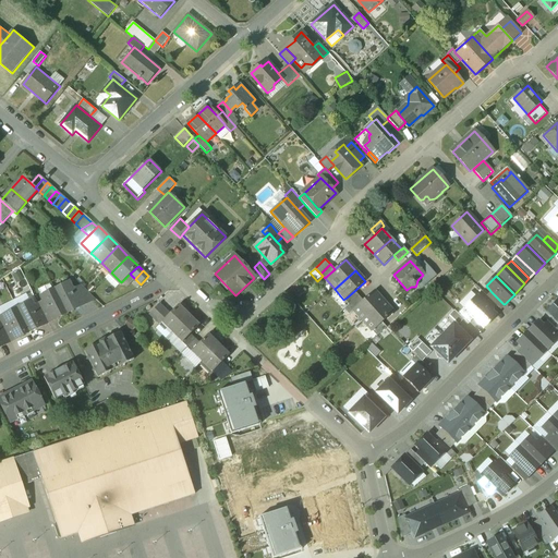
[(71,291),(68,283),(55,290),(67,314),(80,307),(79,306),(71,291)]
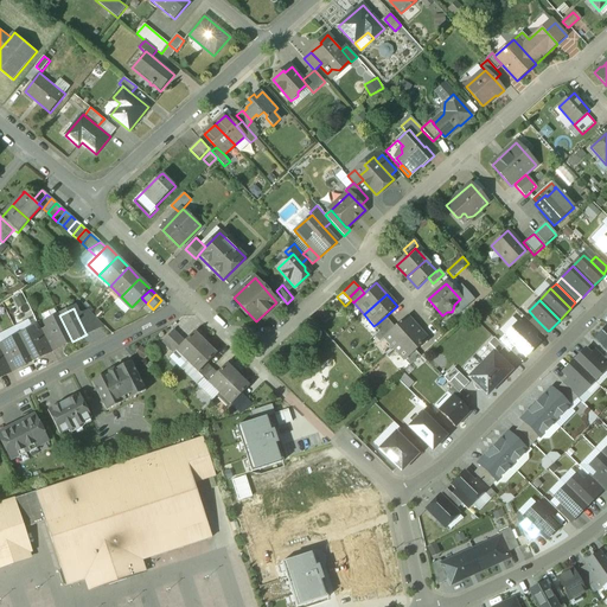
[(88,312),(77,317),(85,333),(102,325),(88,312)]
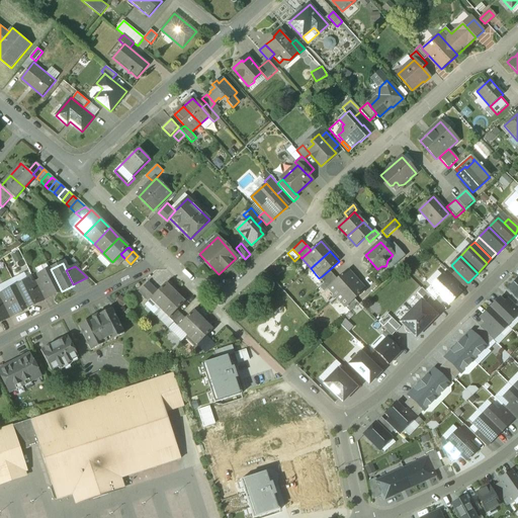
[(62,291),(51,269),(38,275),(40,280),(50,296),(50,297),(62,291)]
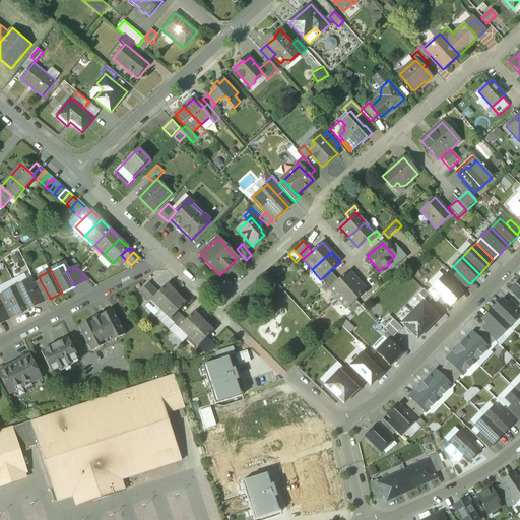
[(330,271),(323,277),(320,279),(325,283),(334,275),(330,271)]
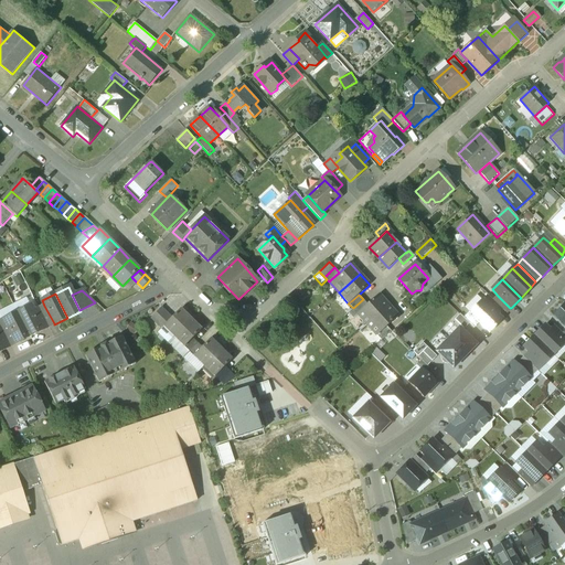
[(368,305),(358,313),(358,315),(368,324),(387,306),(379,295),(368,305)]
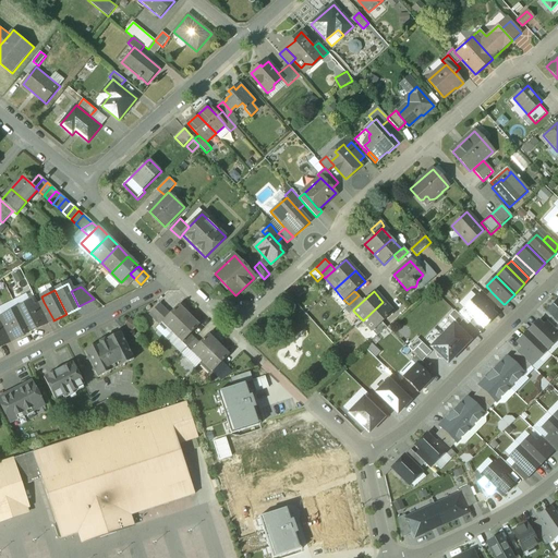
[(504,304),(492,292),(487,298),(497,306),(499,308),(504,304)]
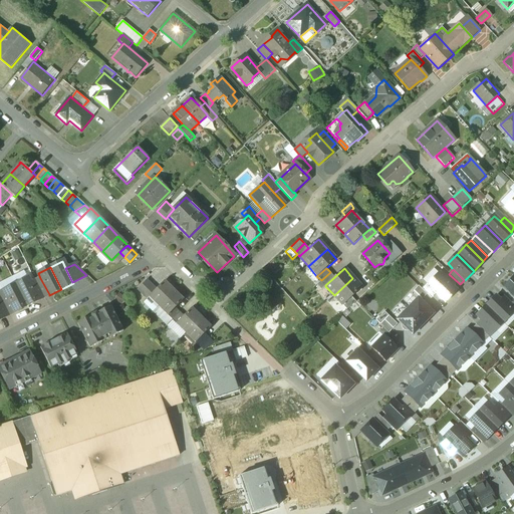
[(449,274),(445,270),(440,275),(453,287),(458,282),(449,274)]
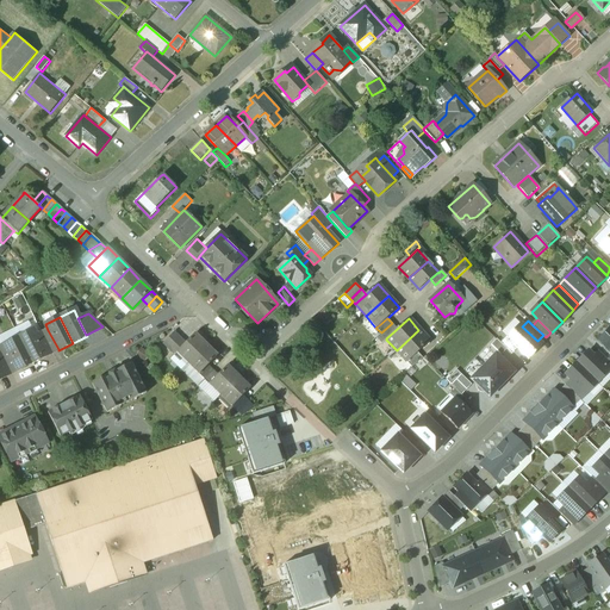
[(381,332),(375,338),(381,344),(386,340),(386,338),(397,329),(392,323),(381,332)]
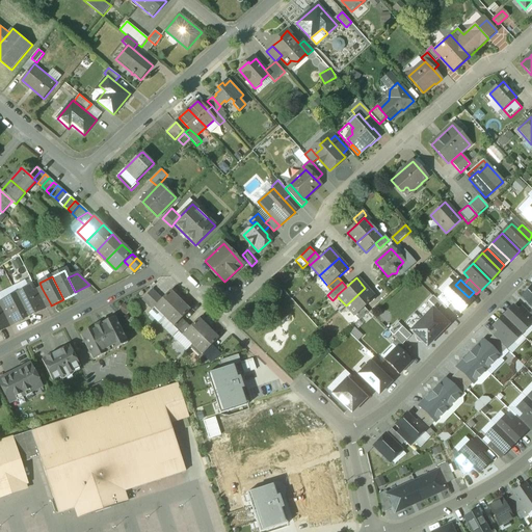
[(454,284),(449,289),(448,289),(447,290),(448,290),(443,295),(451,304),(460,313),(472,301),(469,297),(455,285),(454,284)]
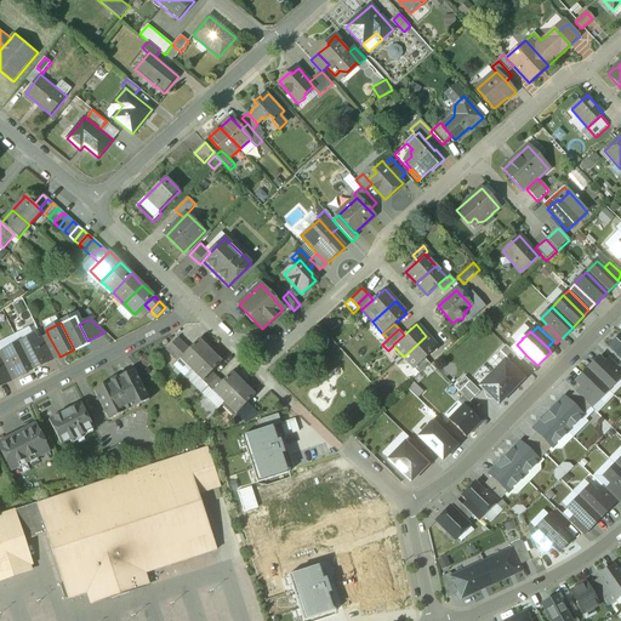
[(60,355),(49,336),(43,340),(52,359),(60,355)]
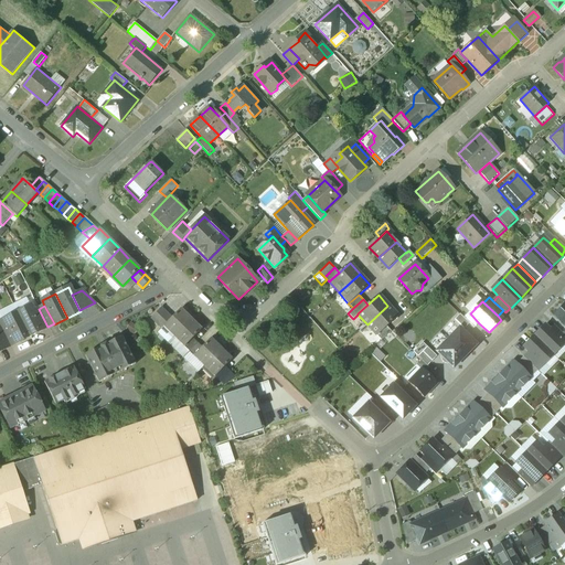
[(387,306),(368,324),(376,336),(387,327),(397,317),(387,306)]
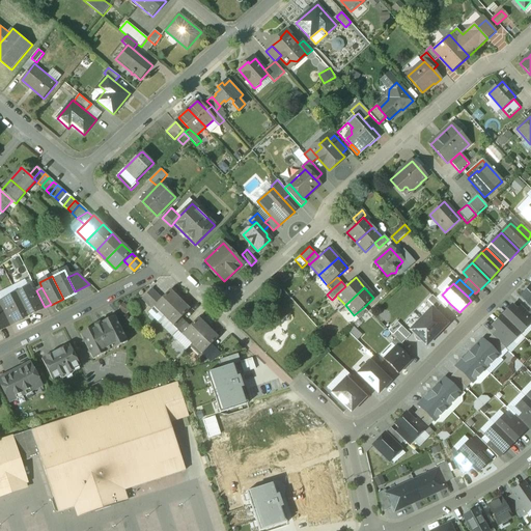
[(530,287),(521,298),(530,307),(530,287)]
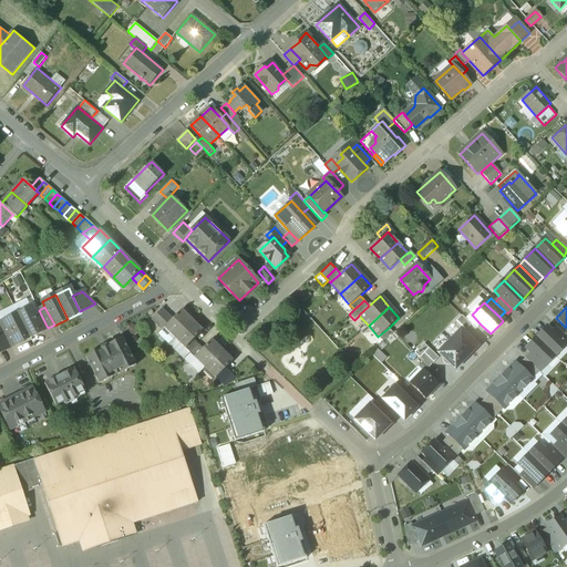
[(33,312),(30,308),(18,315),(29,338),(42,331),(33,312)]
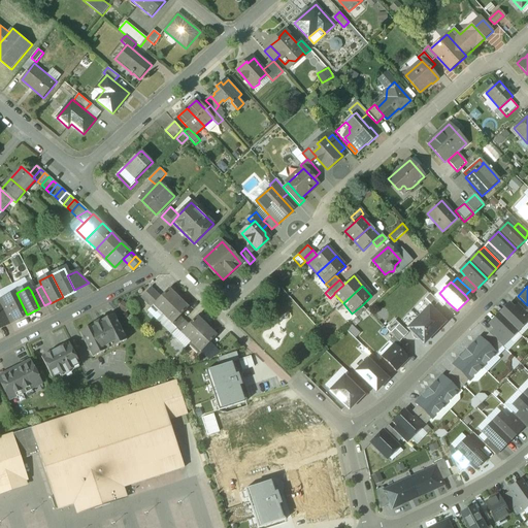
[(161,297),(151,288),(141,298),(152,308),(154,306),(153,305),(161,297)]
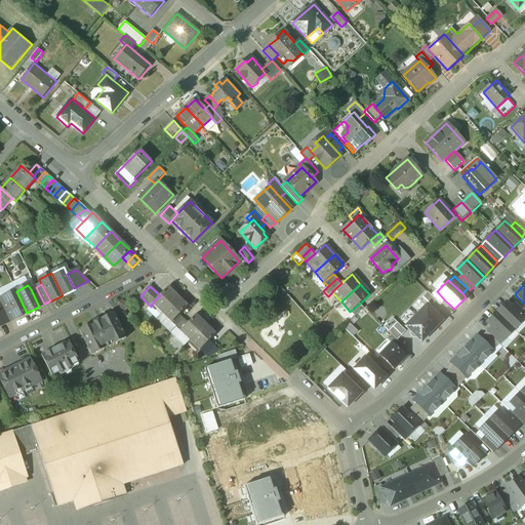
[(44,304),(36,287),(31,289),(39,306),(44,304)]
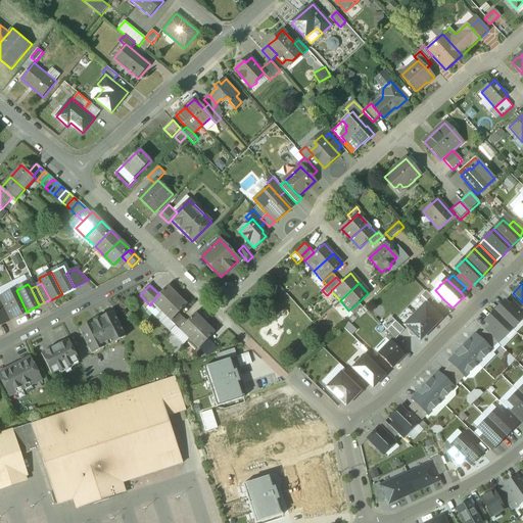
[(159,294),(151,302),(152,303),(161,312),(177,295),(168,286),(159,294)]
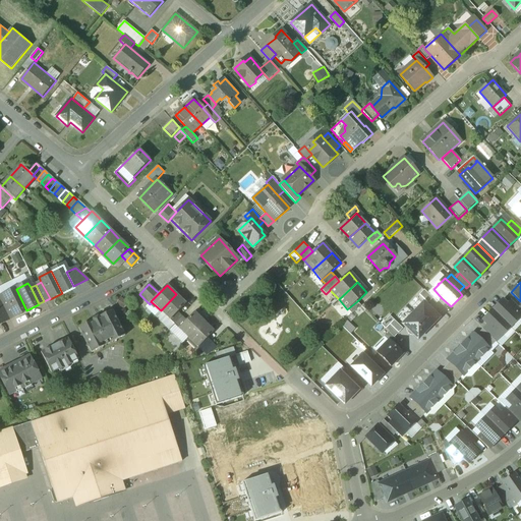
[(16,289),(4,295),(5,298),(14,315),(15,316),(26,310),(16,289)]
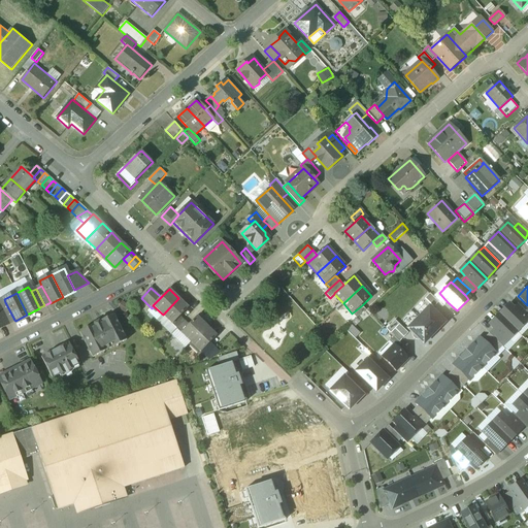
[(448,302),(439,293),(434,298),(438,302),(442,307),(448,302)]
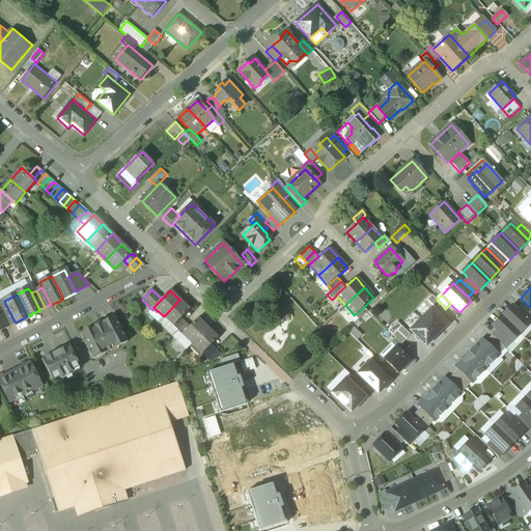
[(437,300),(431,296),(427,301),(436,309),(441,304),(437,300)]
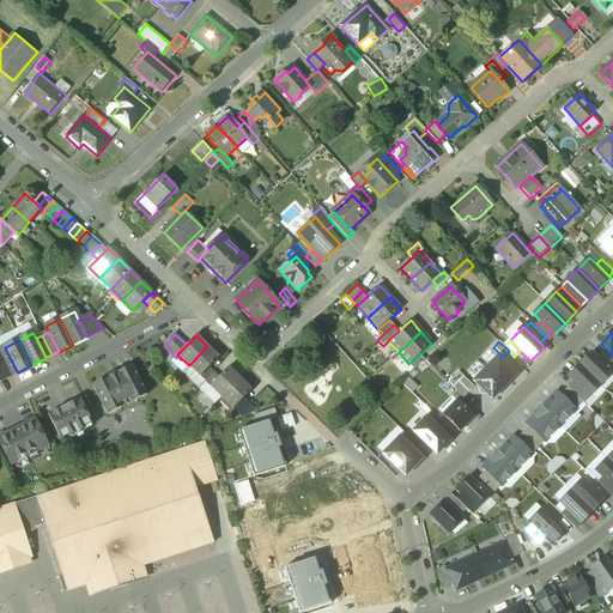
[(207,346),(189,365),(200,377),(210,368),(219,358),(207,346)]
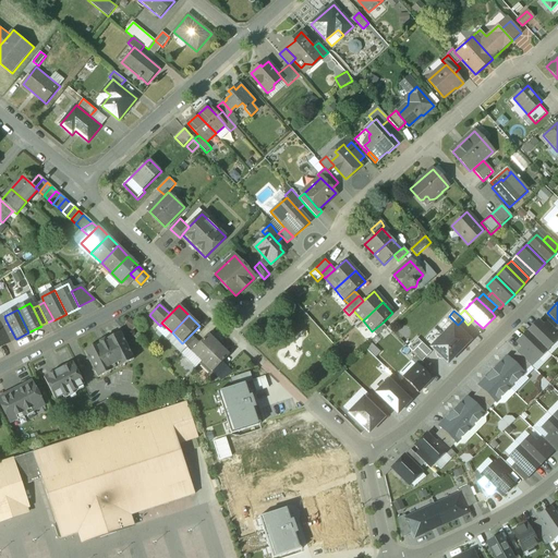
[(5,319),(0,322),(10,341),(15,338),(5,319)]
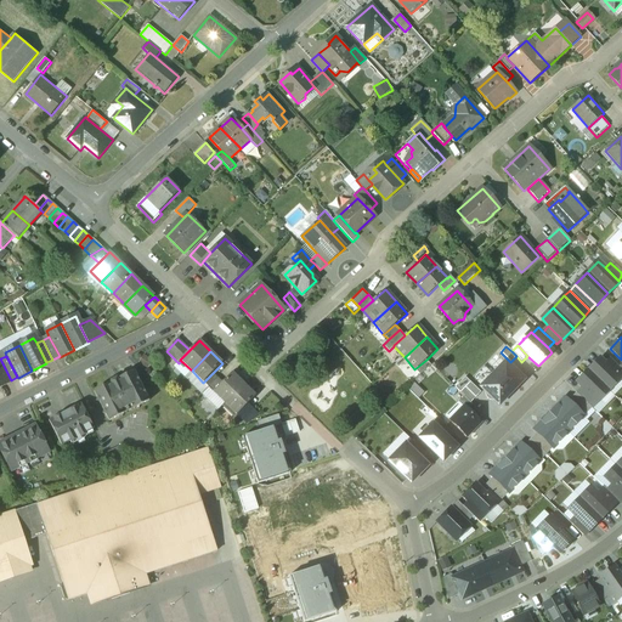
[(11,380),(0,358),(0,374),(5,384),(11,380)]
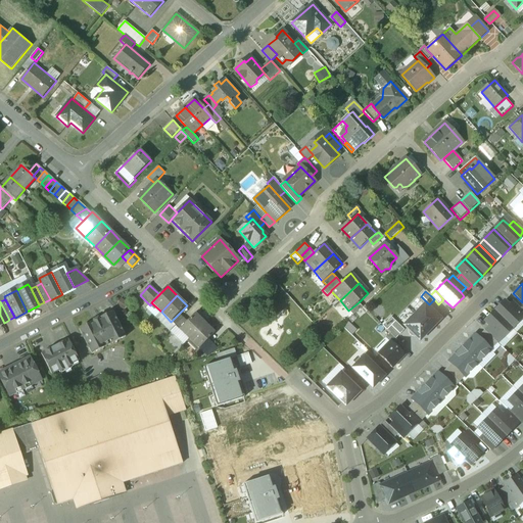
[(509,305),(504,301),(494,312),(512,329),(522,319),(509,305)]
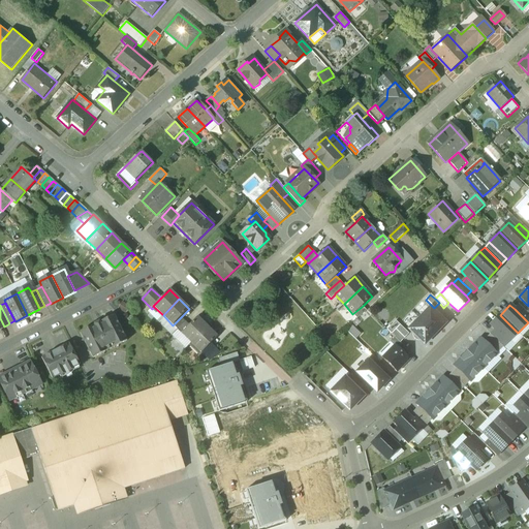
[(528,314),(526,312),(519,305),(515,309),(528,322),(528,320),(528,314)]
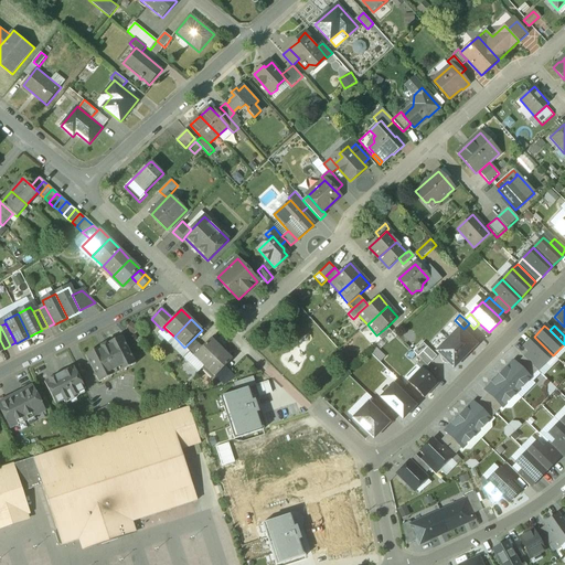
[(387,327),(376,336),(382,341),(392,331),(387,327)]
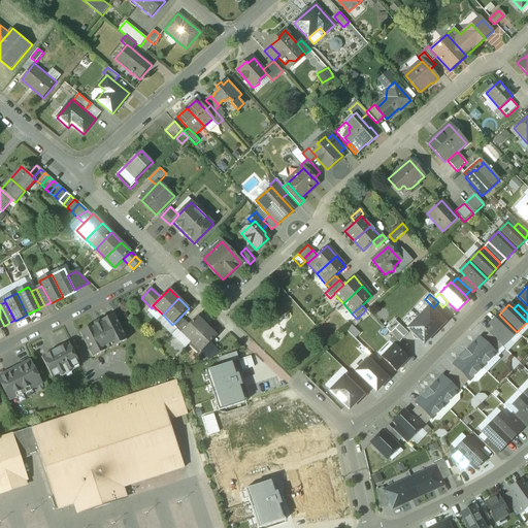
[(429,307),(407,329),(411,333),(411,335),(413,338),(415,339),(417,340),(420,340),(423,344),(444,323),(439,318),(441,316),(436,310),(434,312),(429,307)]
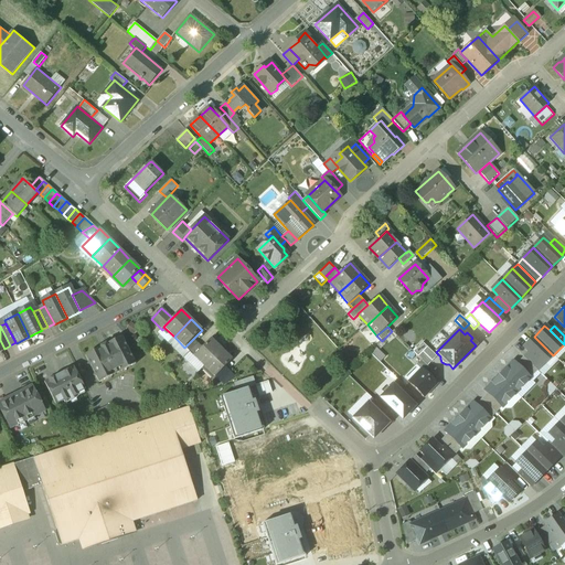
[(553,355),(534,337),(523,348),(528,352),(542,366),(553,355)]
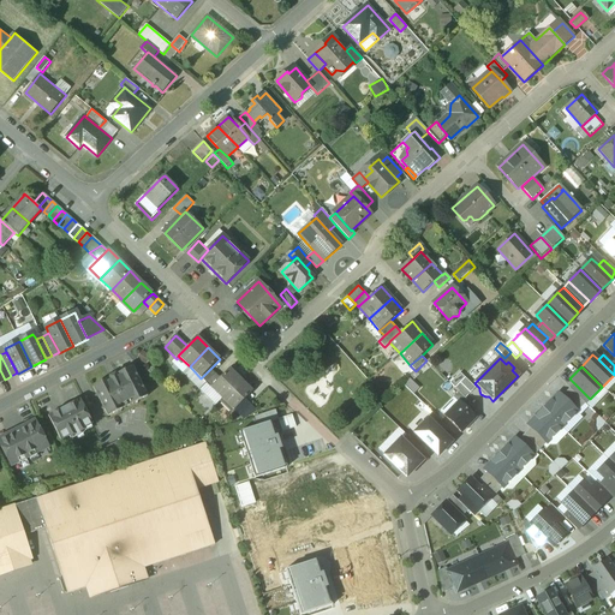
[(109,378),(93,387),(107,417),(147,396),(132,368),(115,376),(114,375),(108,377),(109,378)]
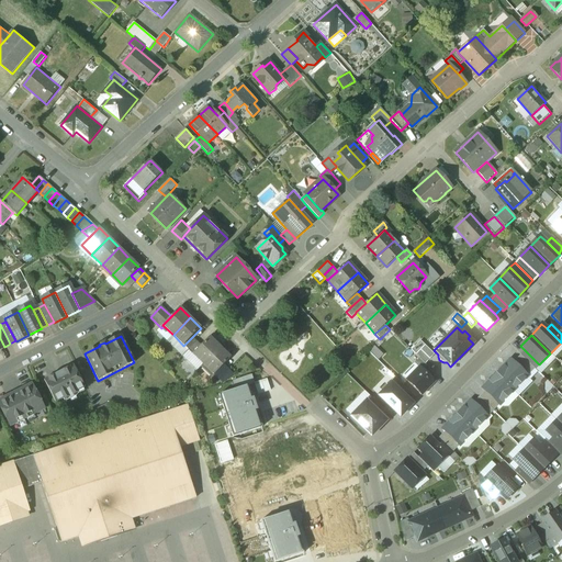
[(192,337),(183,346),(188,350),(197,341),(192,337)]
